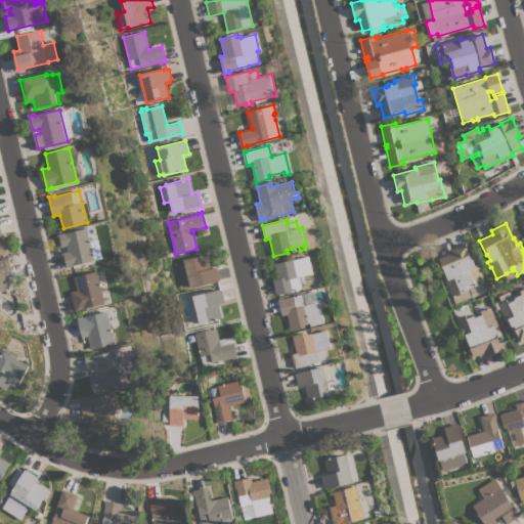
[(102,258),(75,265),(75,266),(66,268),(62,253),(69,252),(68,246),(60,248),(57,234),(64,232),(66,233),(94,226),(102,258)]
